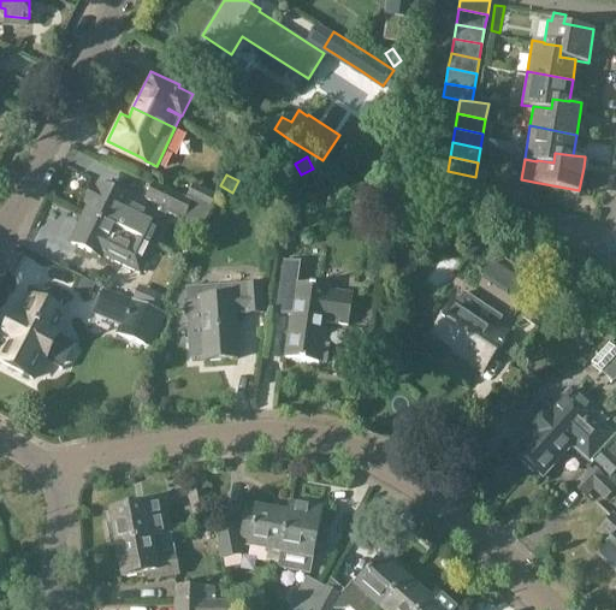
[(89,199),(86,207),(152,240),(165,213),(164,212),(169,203),(184,211),(190,196),(185,194),(161,182),(154,196),(154,197),(149,206),(126,195),(128,193),(99,179),(95,184),(92,183),(84,196),(89,199)]
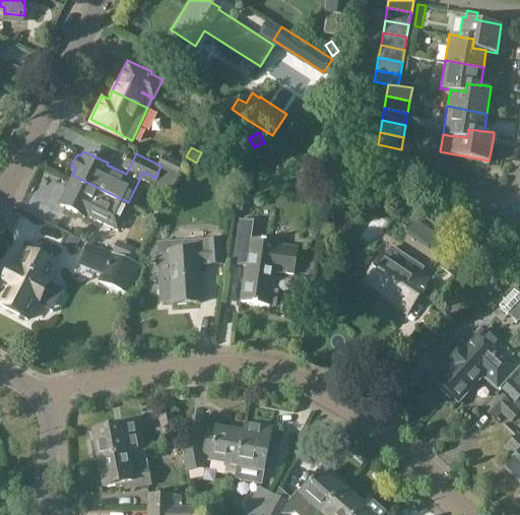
[(183,163),(163,152),(156,164),(160,166),(173,172),(178,174),(183,163)]
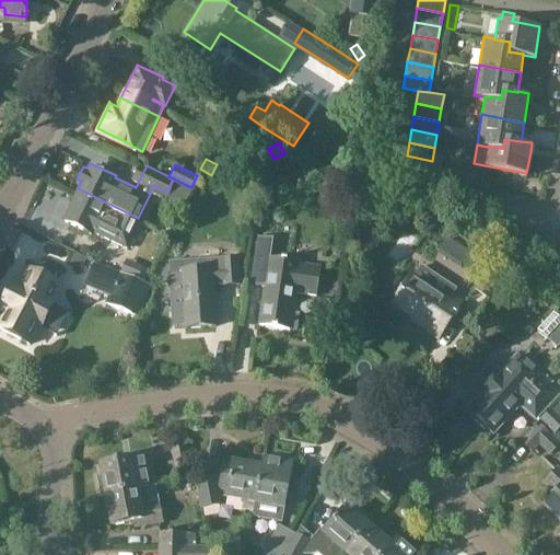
[(78,188),(63,216),(91,229),(92,226),(126,243),(138,218),(78,188)]
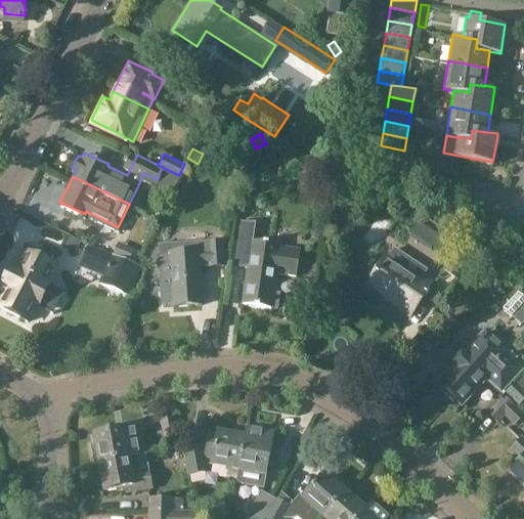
[(80,235),(68,229),(62,242),(75,248),(80,235)]
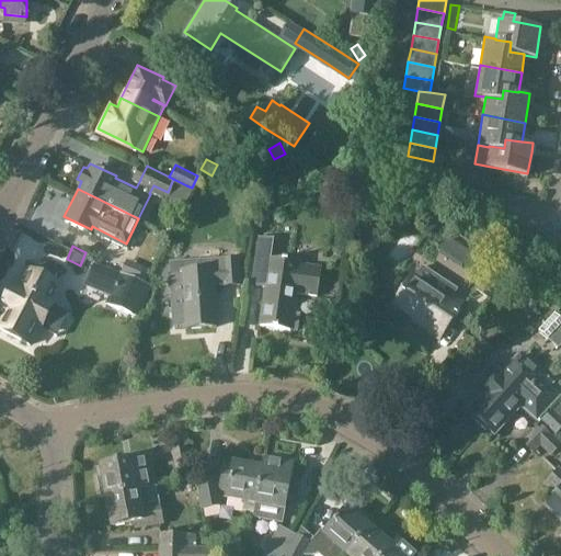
[(265,283),(260,321),(297,328),(299,310),(293,309),(295,291),(317,293),(321,263),(275,256),(255,252),(252,281),(265,283)]
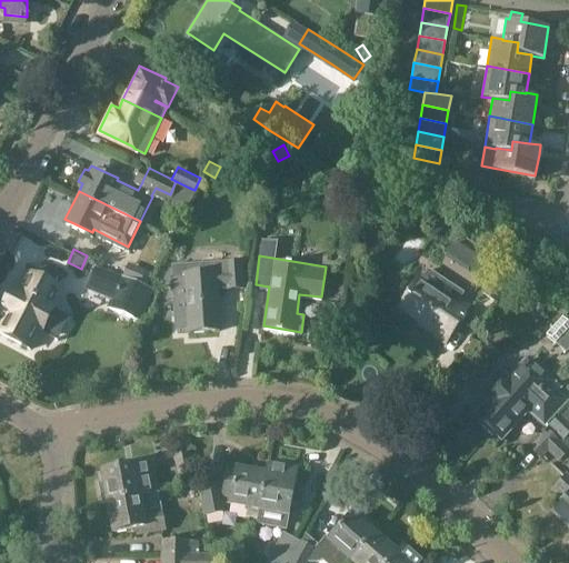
[(216,281),(226,280),(226,288),(243,285),(241,257),(225,259),(225,269),(216,270),(215,268),(183,270),(189,329),(219,325),(216,281)]
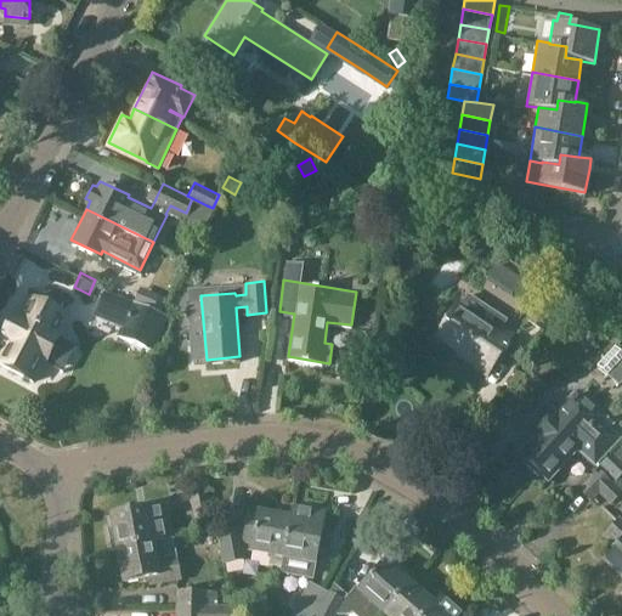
[(137,292),(135,295),(154,304),(158,293),(146,288),(143,295),(137,292)]
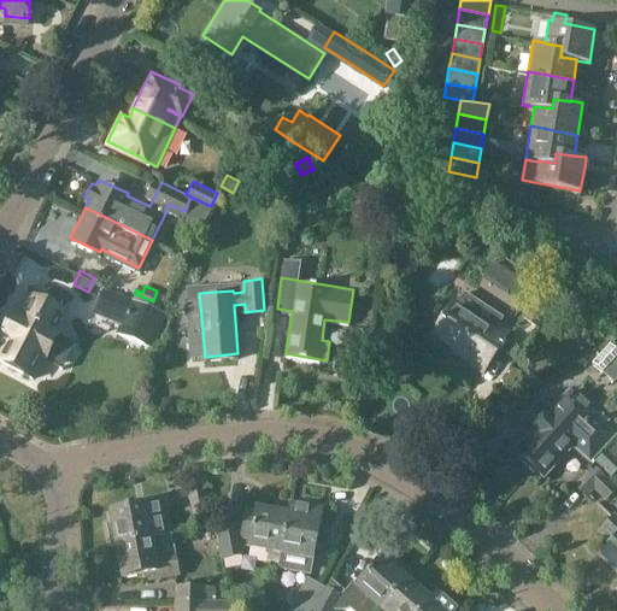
[(5,339),(0,348),(0,358),(33,375),(42,357),(43,358),(45,358),(58,332),(58,330),(56,329),(65,312),(58,307),(63,298),(43,287),(39,298),(30,294),(22,312),(15,309),(1,336),(5,339)]
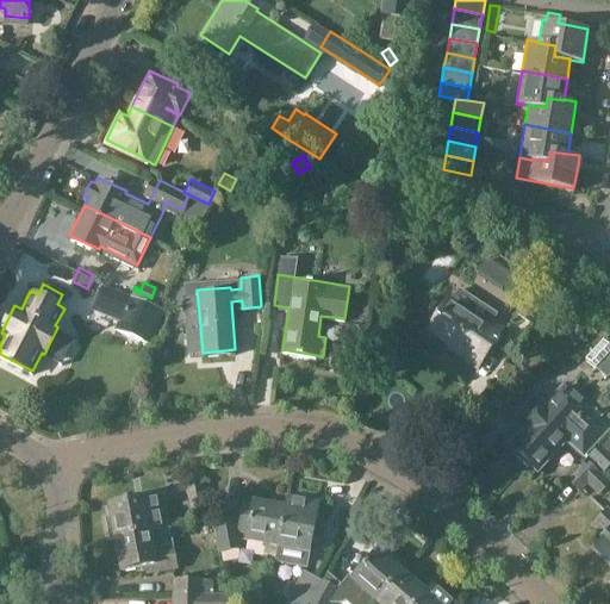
[(149,303),(151,298),(132,290),(130,296),(104,285),(97,304),(122,315),(117,328),(149,341),(162,309),(149,303)]
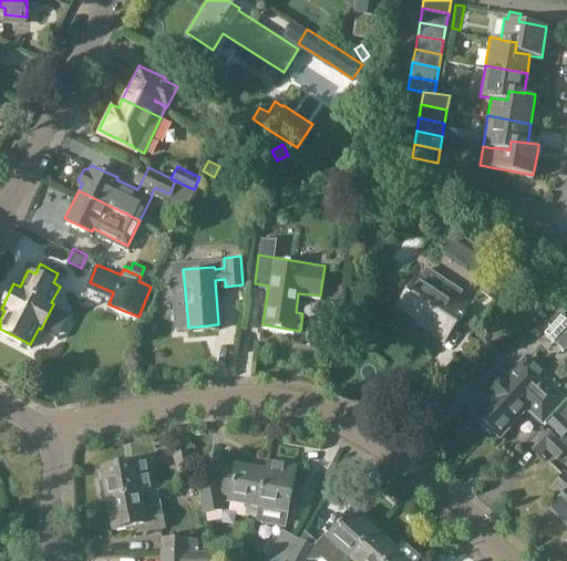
[(454,298),(418,273),(399,301),(428,320),(425,322),(444,335),(467,301),(456,294),(454,298)]
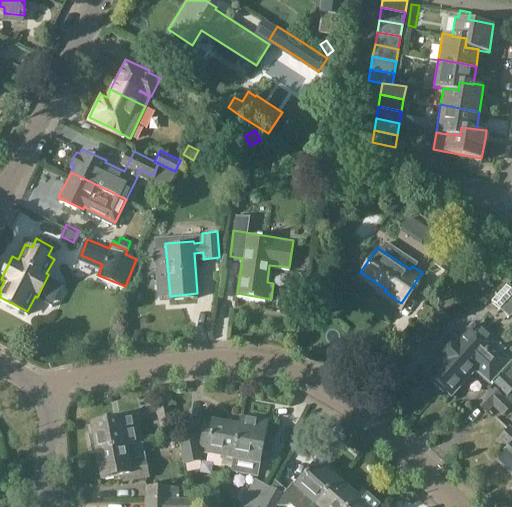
[(511,312),(511,284),(508,281),(491,299),(509,315),(511,312)]
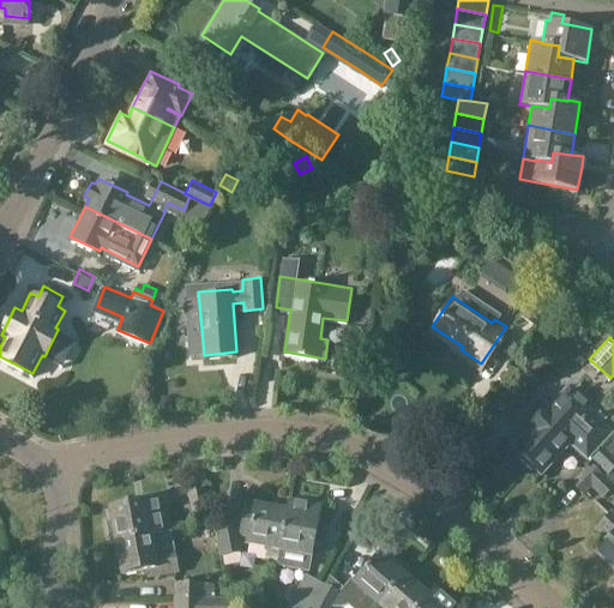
[(531,469),(535,464),(540,468),(571,433),(578,440),(578,439),(593,455),(613,431),(613,429),(613,431),(613,429),(613,403),(603,403),(603,414),(600,417),(600,416),(599,417),(594,414),(599,409),(570,383),(549,405),(539,396),(515,422),(524,431),(511,446),(518,452),(516,455),(531,469)]
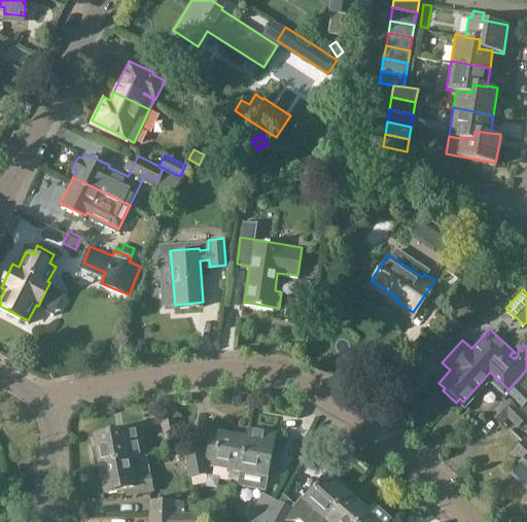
[(521,405),(526,398),(526,391),(517,382),(507,391),(521,405)]
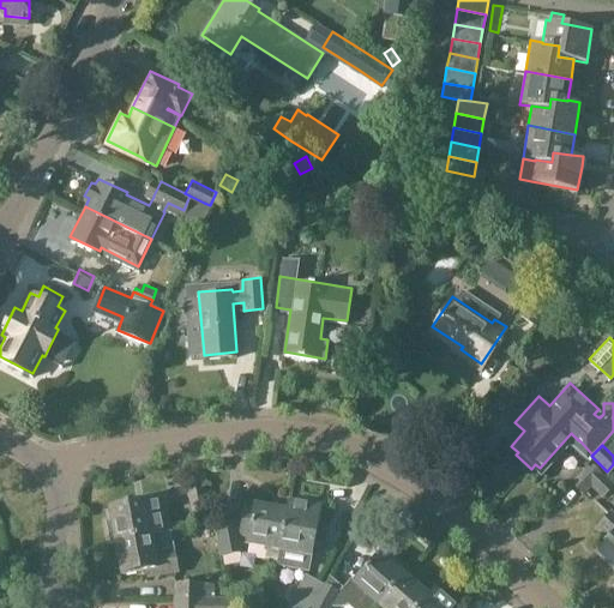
[(613,482),(591,461),(571,481),(583,492),(591,483),(603,494),(613,482)]
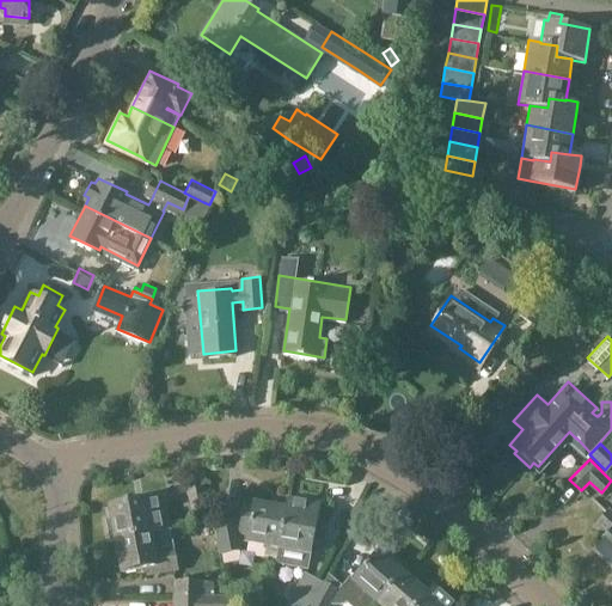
[(109,538),(116,537),(152,531),(163,530),(163,527),(169,526),(161,488),(127,494),(128,501),(110,503),(112,515),(105,516),(109,538)]
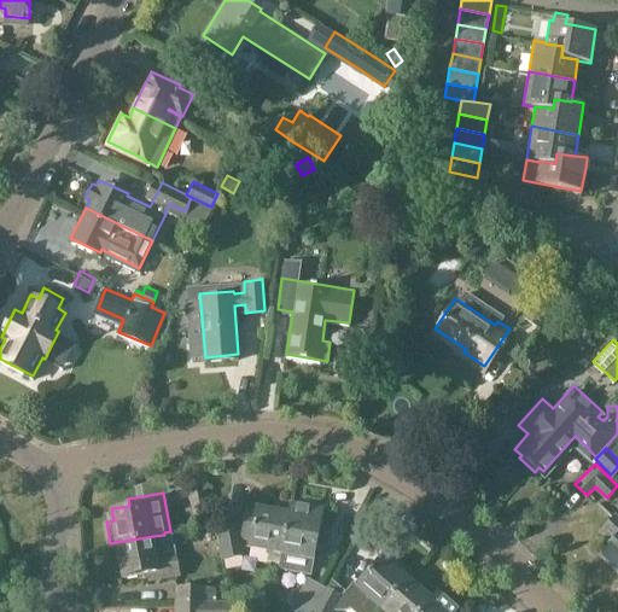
[(213,524),(205,494),(190,497),(197,528),(213,524)]
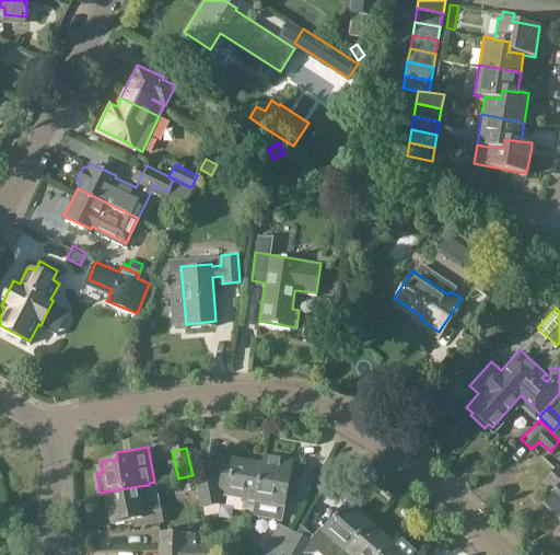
[(216,473),(196,476),(201,506),(221,503),(219,492),(244,496),(242,507),(254,509),(256,498),(264,454),(261,453),(261,455),(251,454),(249,463),(231,460),(231,461),(223,460),(221,475),(216,474),(216,473)]
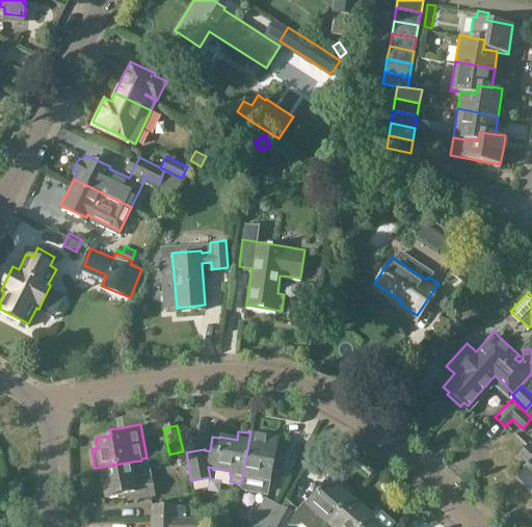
[(257,481),(268,483),(271,470),(277,471),(280,457),(273,456),(276,436),(250,431),(243,473),(258,476),(257,481)]
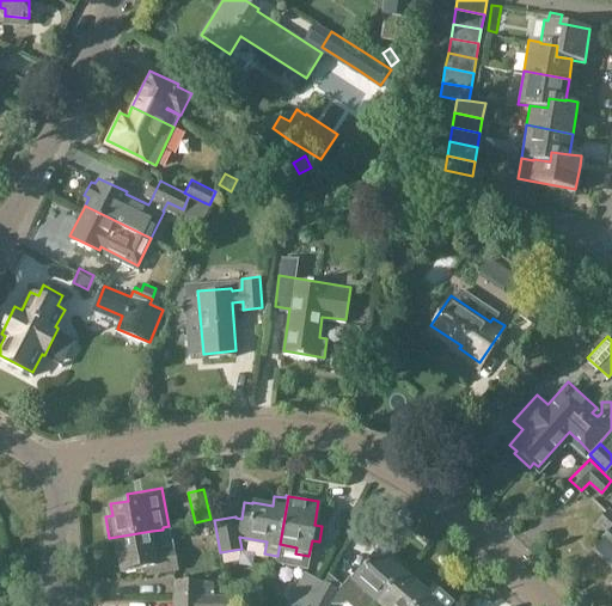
[(605,532),(594,543),(611,559),(611,508),(610,507),(595,524),(605,532)]
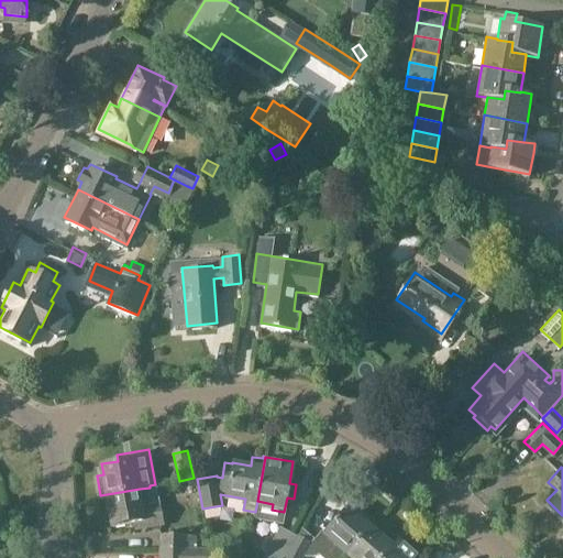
[(111,525),(131,522),(132,527),(156,523),(163,522),(158,502),(153,503),(153,504),(143,506),(140,489),(107,494),(111,525)]
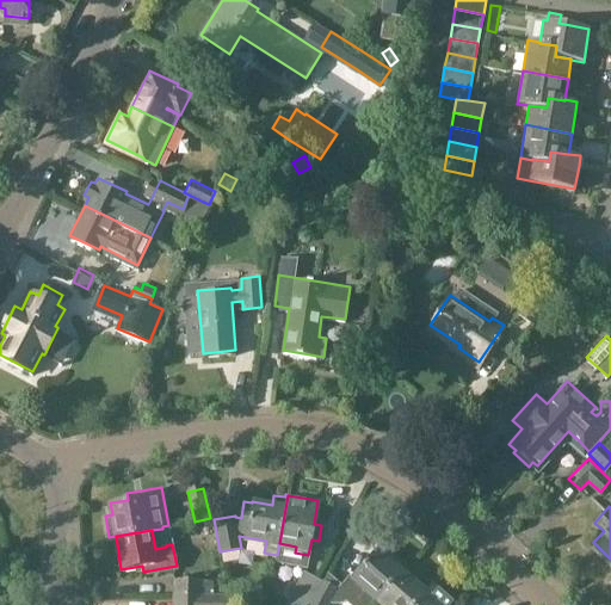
[(346,593),(359,604),(370,604),(377,597),(403,568),(380,548),(356,575),(352,572),(351,573),(343,584),(350,590),(346,593)]
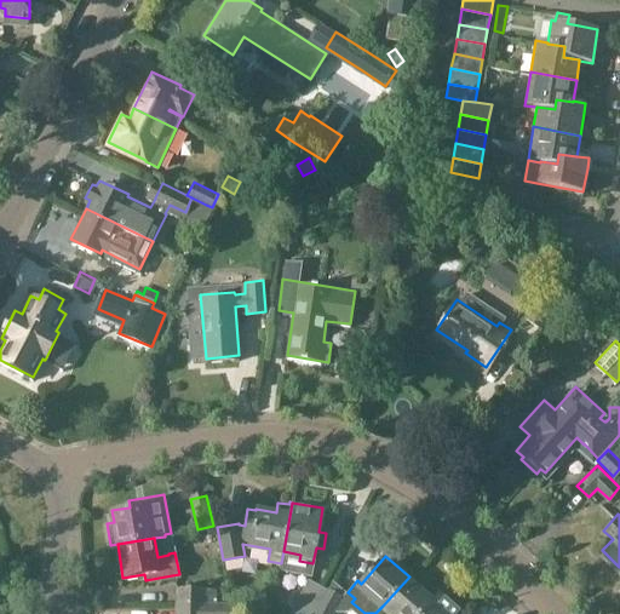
[(391,613),(415,613),(432,596),(409,577),(383,606),(391,613)]
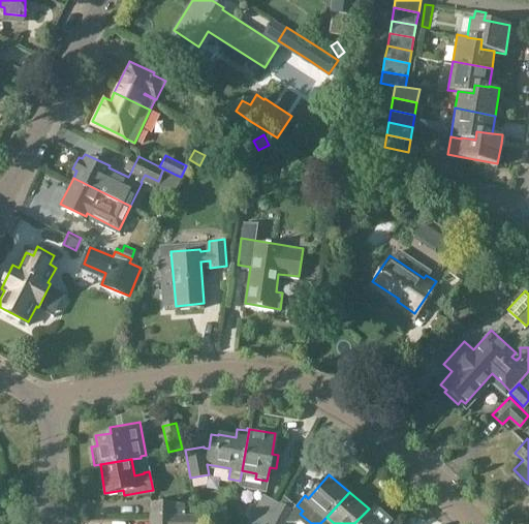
[(263,493),(247,523),(248,523),(263,523),(277,500),(263,493)]
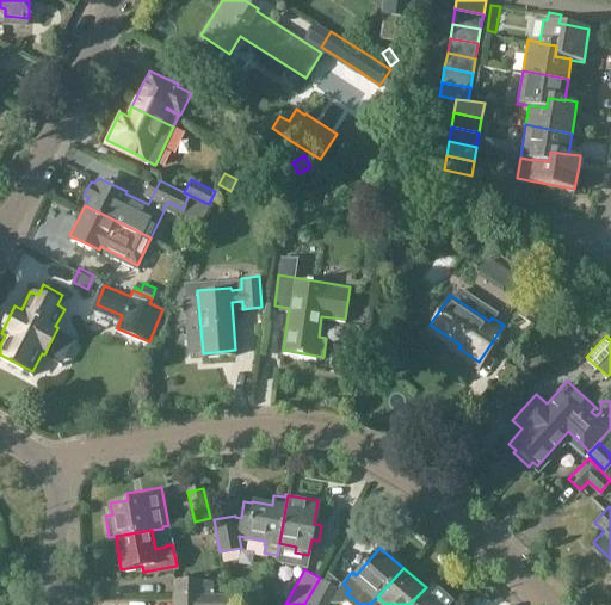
[(304,604),(326,604),(337,587),(334,586),(340,584),(341,582),(328,570),(322,580),(320,578),(304,604)]
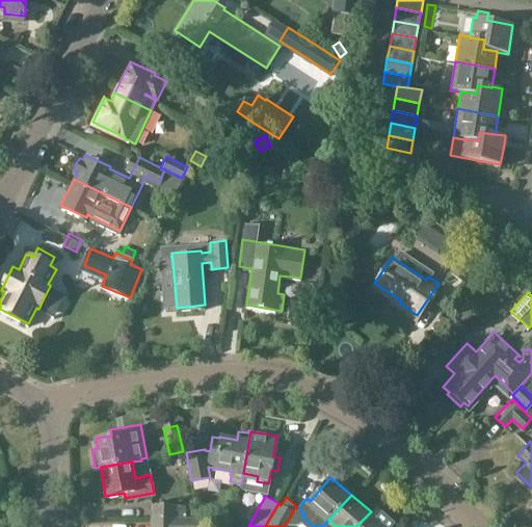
[(151,503),(151,518),(177,518),(185,517),(185,516),(186,504),(151,503)]
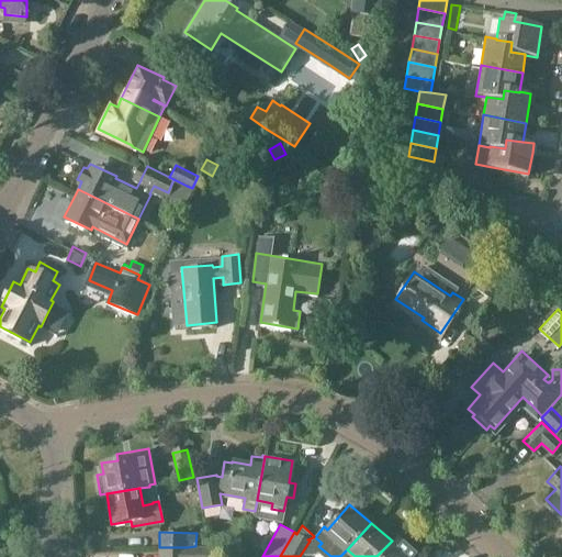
[(392,541),(377,556),(418,556),(423,553),(398,533),(392,541)]
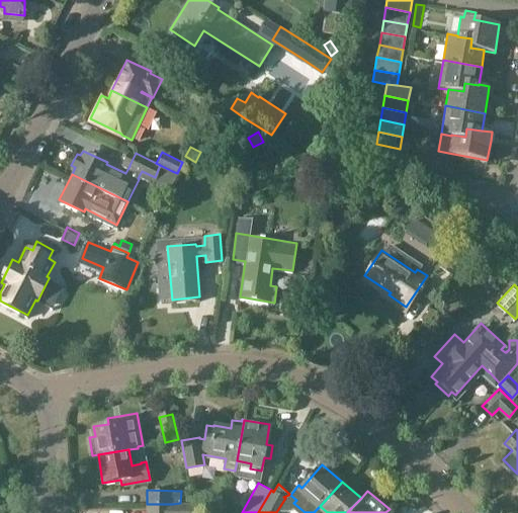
[(226,512),(227,503),(212,501),(210,512),(226,512)]
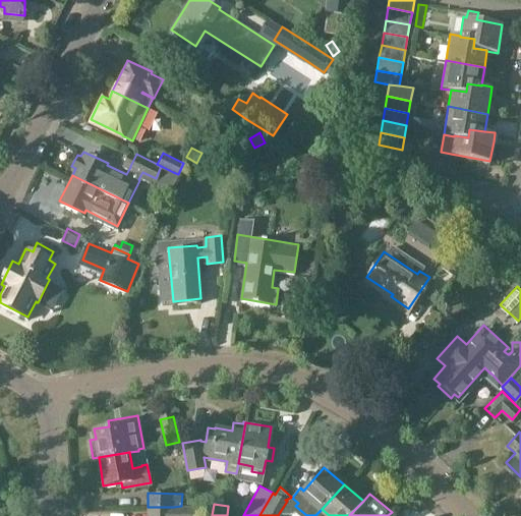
[(197,515),(198,505),(181,505),(181,506),(173,507),(148,507),(147,515),(197,515)]
